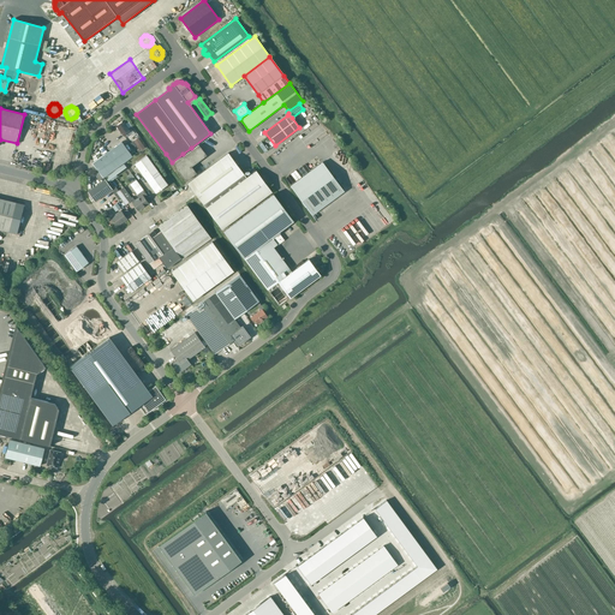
[(123,121),(117,126),(124,136),(126,135),(127,137),(135,132),(130,127),(131,126),(132,126),(127,119),(126,119),(124,121),(123,121)]
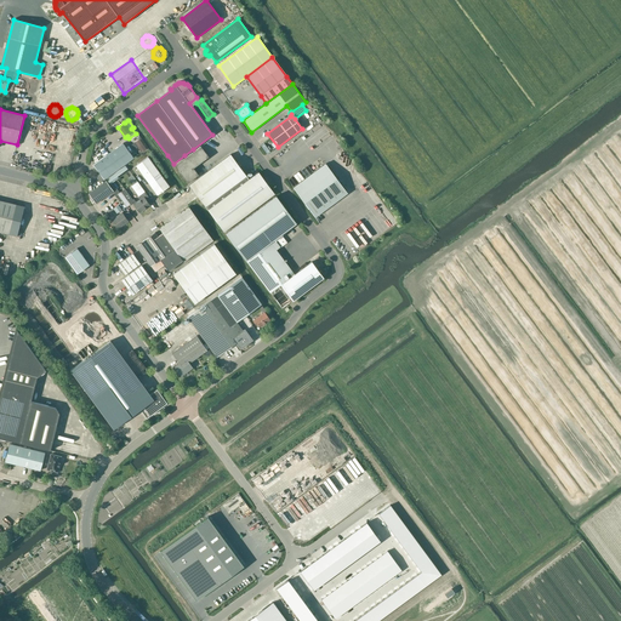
[(142,152),(148,148),(143,137),(137,141),(142,152)]
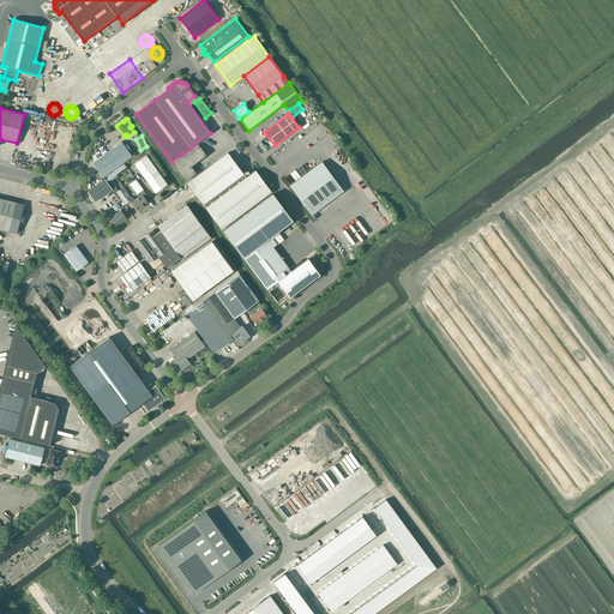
[(106,154),(92,163),(98,172),(95,174),(100,180),(103,178),(124,162),(132,156),(136,154),(137,154),(134,151),(131,154),(121,142),(106,154)]
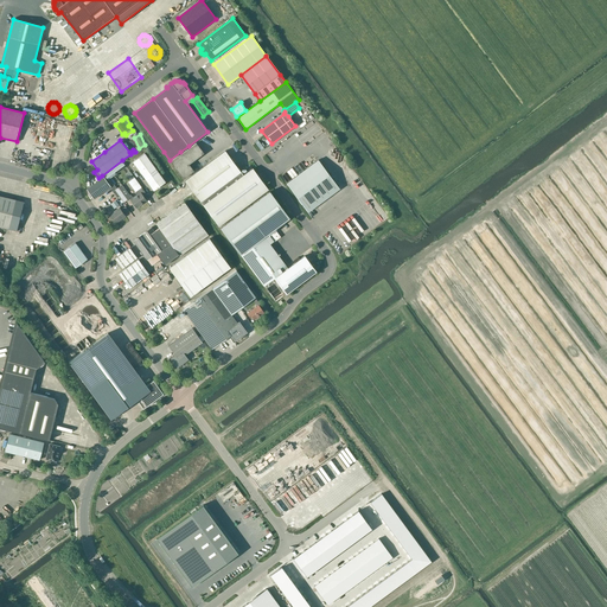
[(196,144),(184,152),(171,161),(179,172),(184,179),(195,171),(189,165),(204,153),(203,152),(196,144)]
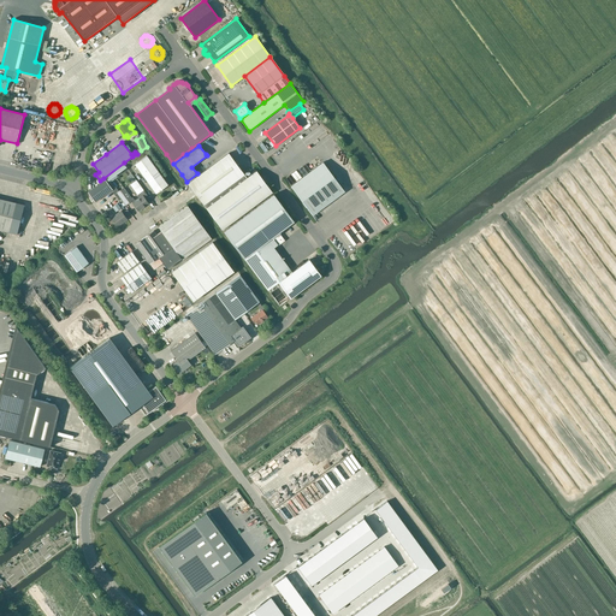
[(229,153),(227,154),(199,176),(188,184),(203,205),(223,230),(272,193),(256,171),(247,178),(244,175),(230,154),(229,153)]
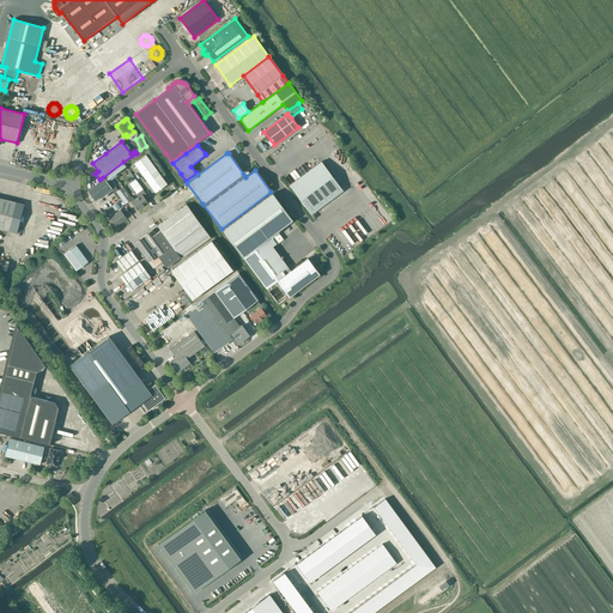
[(133,163),(145,178),(152,188),(156,193),(169,184),(145,156),(133,163)]
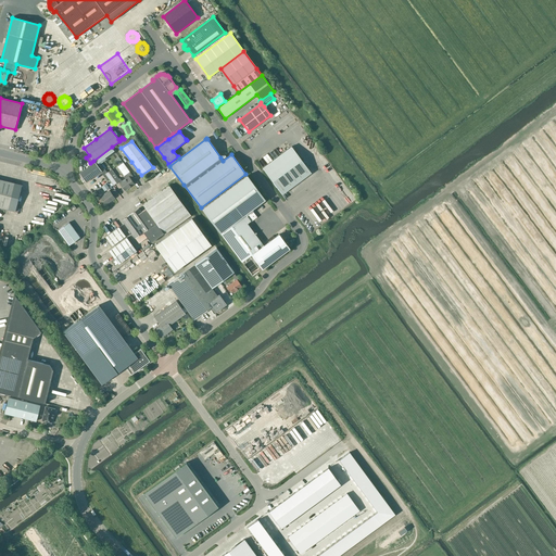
[(291,147),(263,168),(282,194),(311,173),(291,147)]
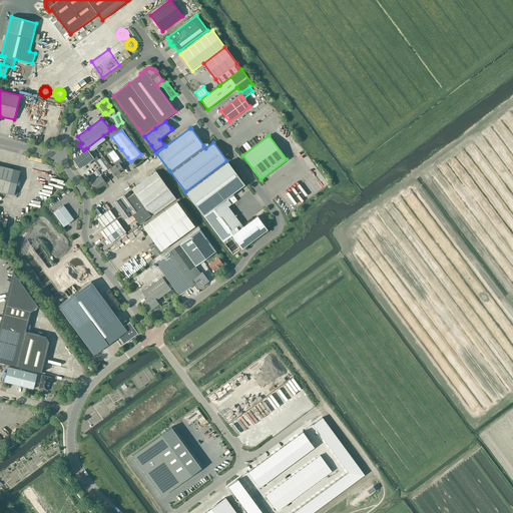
[(109,144),(105,147),(109,153),(113,150),(109,144)]
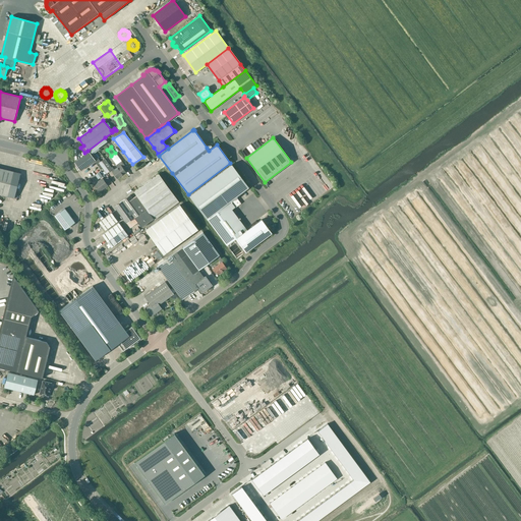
[(90,152),(74,163),(80,171),(95,160),(90,152)]
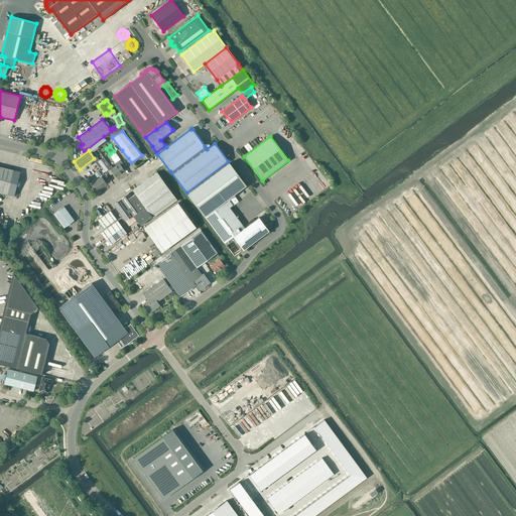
[(113,168),(111,165),(110,166),(112,167),(110,168),(111,170),(116,176),(124,170),(123,168),(126,166),(114,151),(110,154),(109,154),(115,163),(115,164),(116,166),(113,168)]
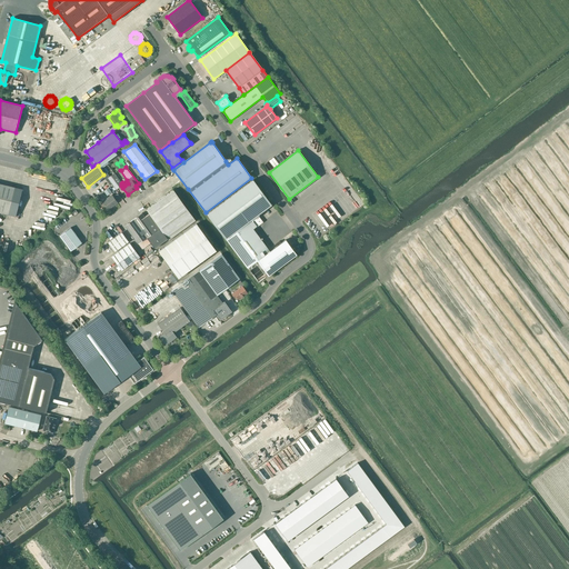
[(117,190),(121,186),(123,185),(121,183),(115,173),(108,178),(117,190)]
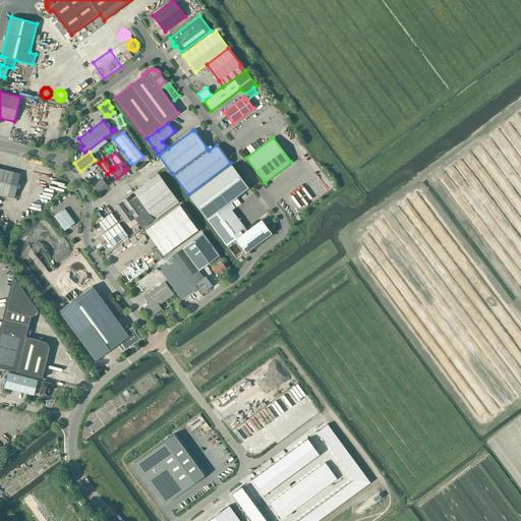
[(232,165),(189,196),(207,219),(248,187),(232,165)]
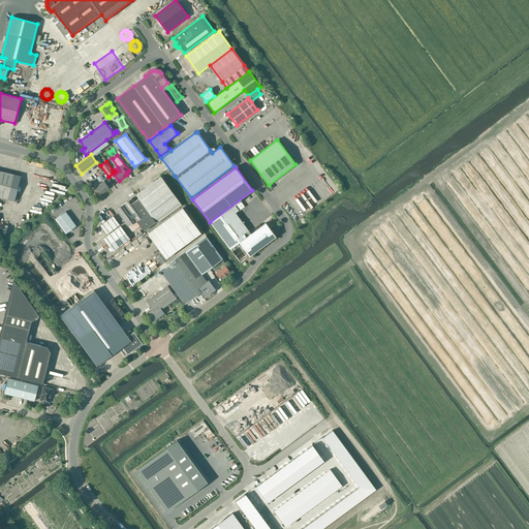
[(0,197),(7,199),(14,201),(21,176),(0,170),(0,197)]
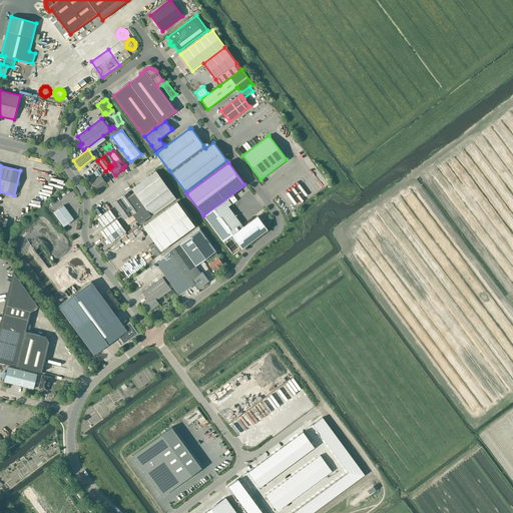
[(152,216),(176,198),(156,171),(132,188),(134,192),(130,195),(128,192),(120,197),(132,214),(139,224),(151,215),(152,216)]
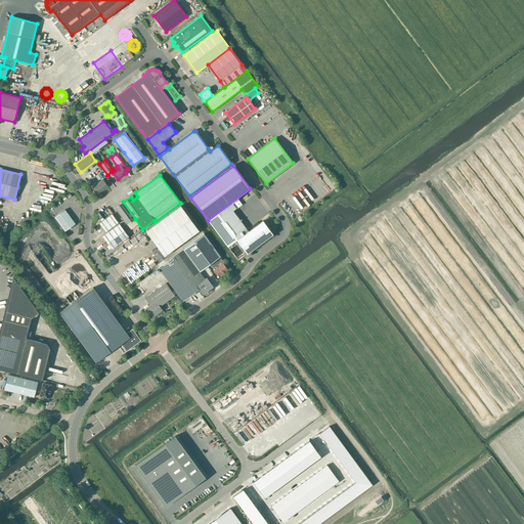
[(103,179),(94,186),(99,192),(108,186),(103,179)]
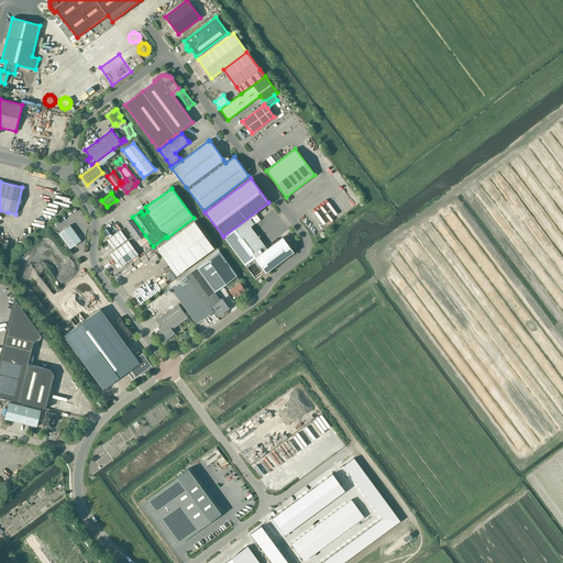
[(255,213),(250,218),(255,224),(261,220),(255,213)]
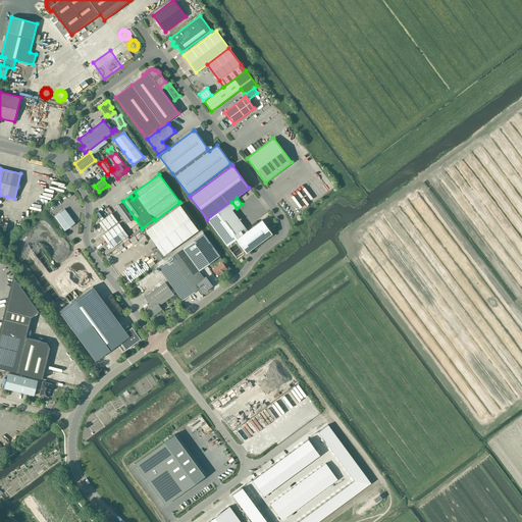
[(135,218),(122,201),(114,207),(126,223),(135,218)]
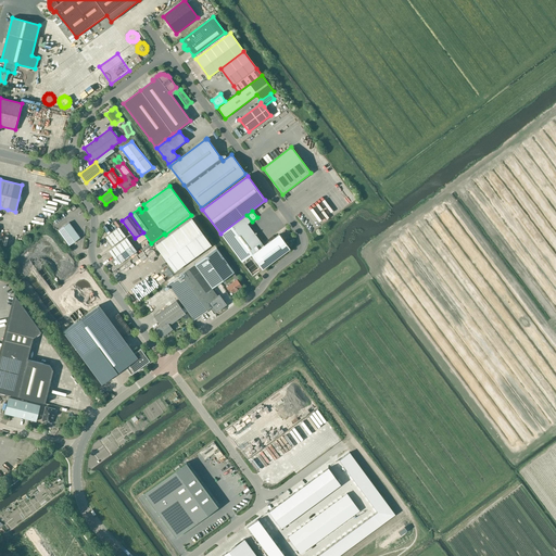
[(247,215),(220,234),(227,242),(242,262),(251,255),(262,269),(282,253),(288,250),(290,249),(279,235),(264,245),(248,224),(251,222),(247,215)]
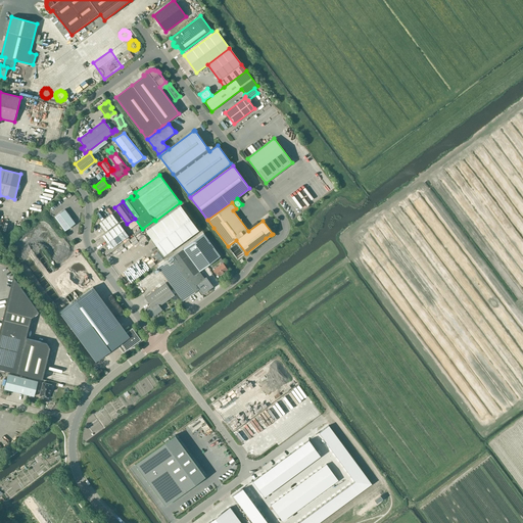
[(181,204),(146,231),(164,255),(199,230),(181,204)]
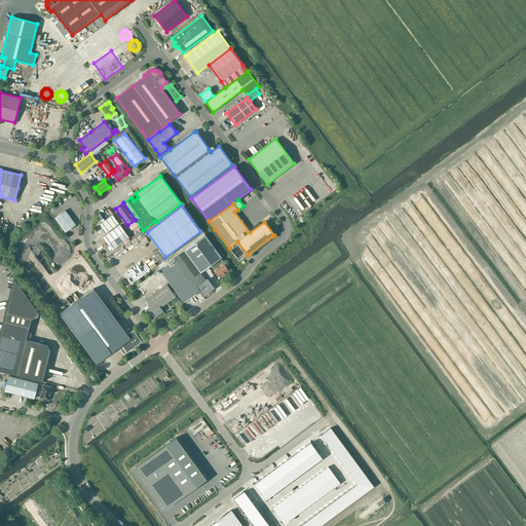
[(65,211),(54,218),(66,232),(76,225),(65,211)]
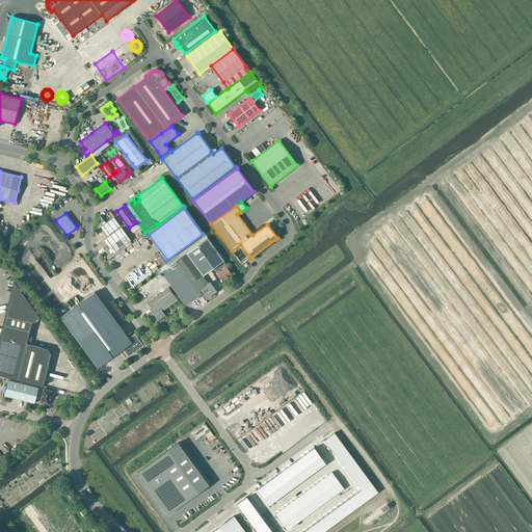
[(114,217),(101,227),(107,235),(121,225),(114,217)]
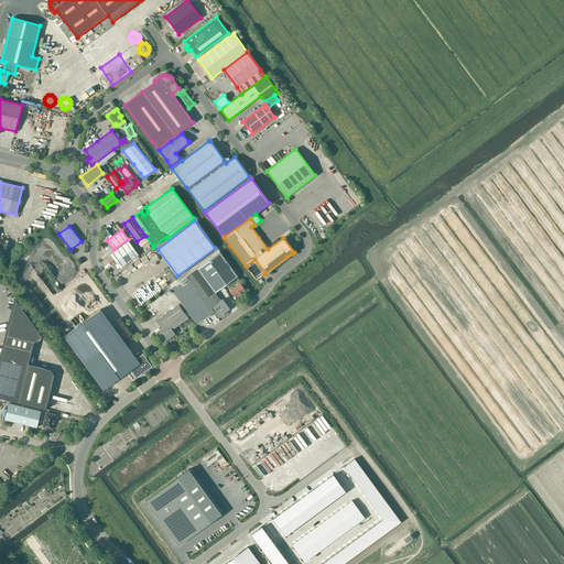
[(129,241),(110,255),(117,263),(115,266),(117,269),(120,267),(120,268),(139,255),(129,241)]
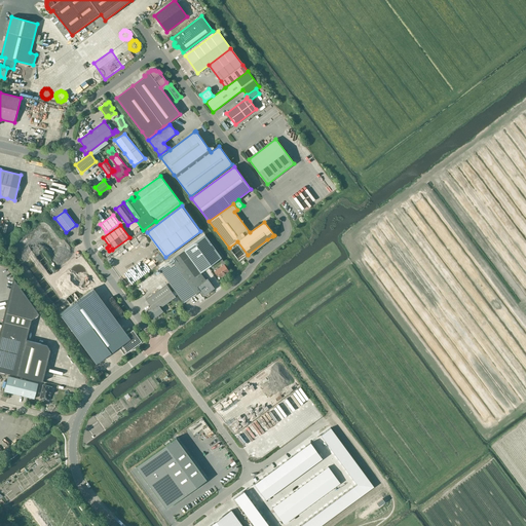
[(165,263),(158,268),(159,269),(184,303),(200,291),(203,295),(213,288),(207,279),(207,280),(200,272),(221,258),(222,258),(212,245),(204,234),(184,250),(165,263)]
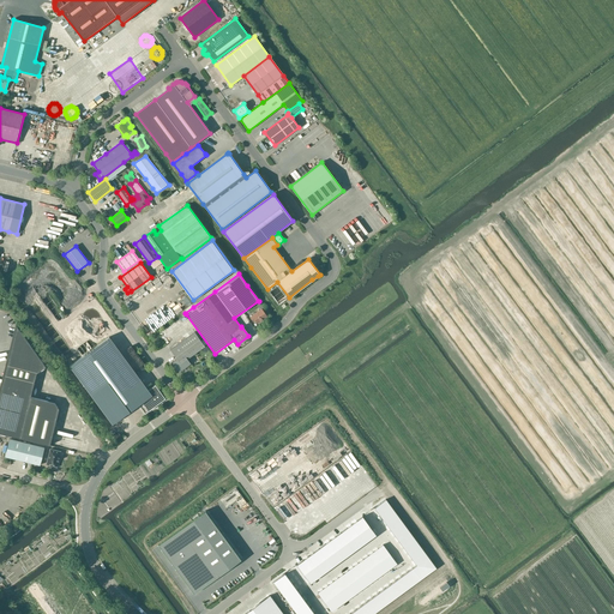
[(262,308),(250,317),(253,321),(256,320),(258,323),(268,317),(262,308)]
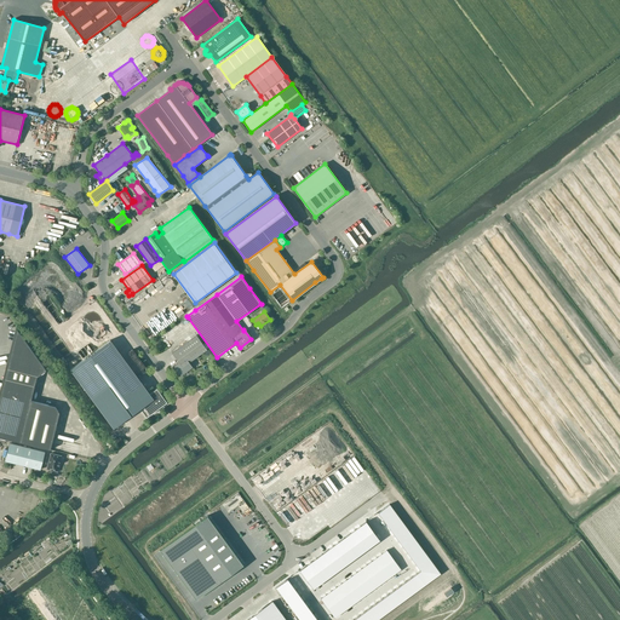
[(17,331),(0,399),(0,437),(50,449),(59,413),(56,407),(30,401),(36,377),(46,371),(16,328),(17,331)]
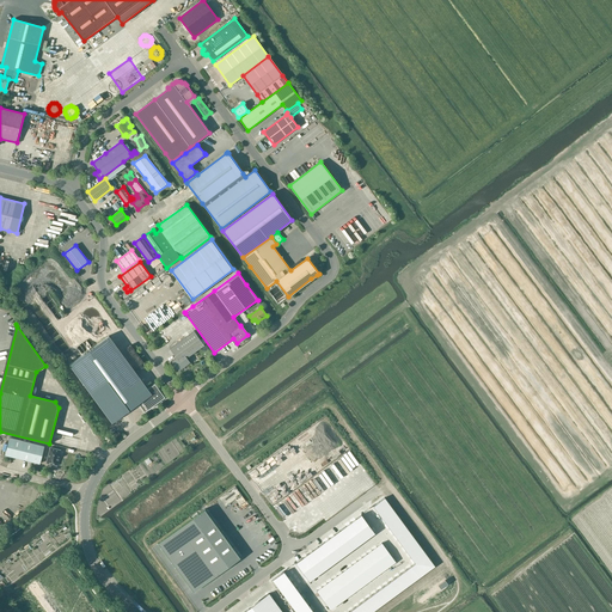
[(190,362),(187,359),(204,346),(194,331),(170,349),(175,355),(177,359),(172,361),(178,371),(190,362)]
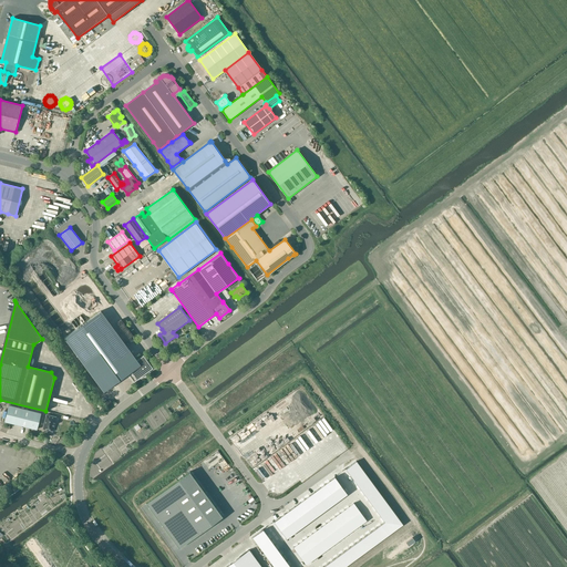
[(136,360),(116,331),(101,311),(64,338),(104,391),(129,374),(134,382),(143,375),(145,373),(153,368),(143,356),(136,360)]
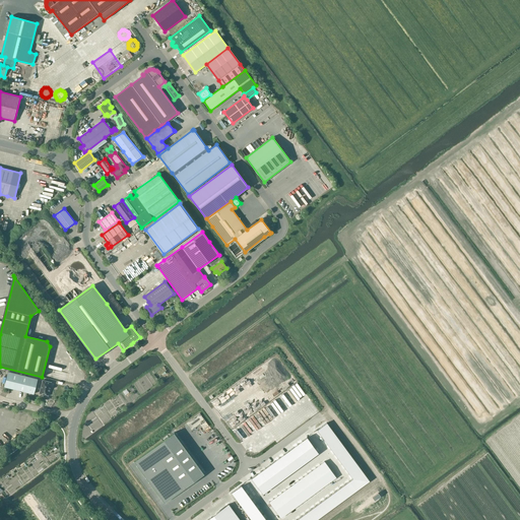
[(151,371),(142,376),(151,389),(159,383),(151,371)]
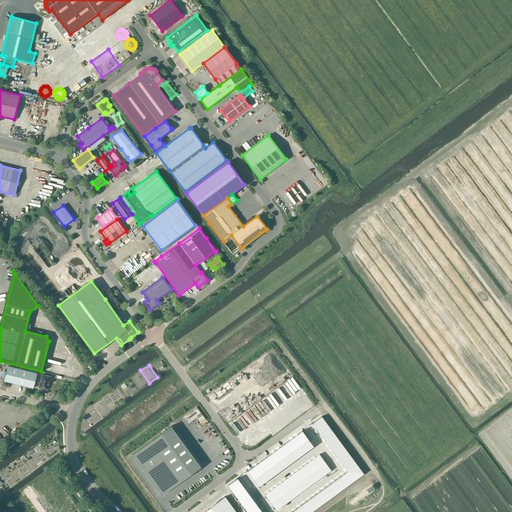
[(8,366),(4,380),(34,388),(37,373),(8,366)]
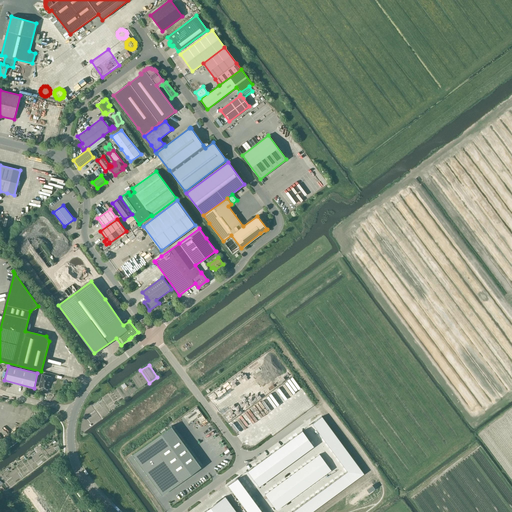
[(47,390),(51,376),(42,374),(39,387),(47,390)]
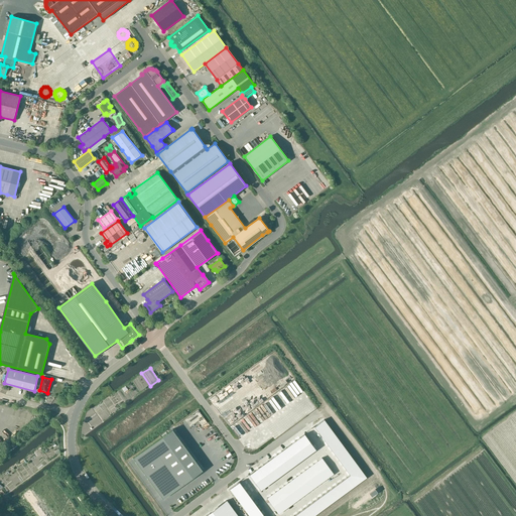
[(127,402),(136,397),(128,384),(119,389),(127,402)]
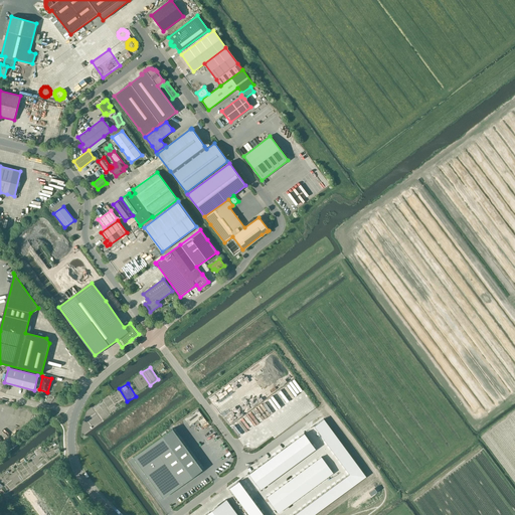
[(264,514),(239,481),(229,488),(248,514),(313,514),(366,476),(324,418),(314,425),(349,474),(292,514),(264,514)]
